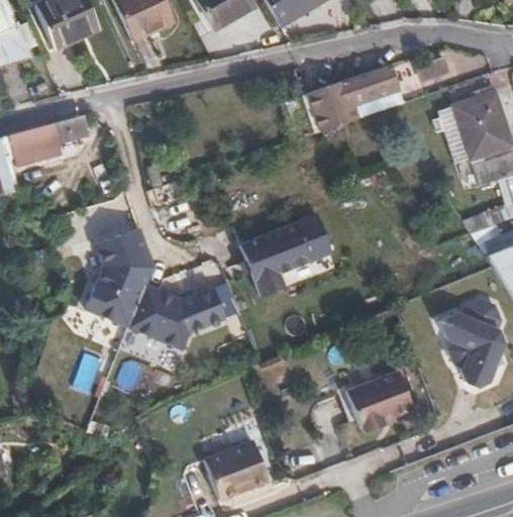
[(0,0),(0,60),(36,44),(17,0),(0,0)]
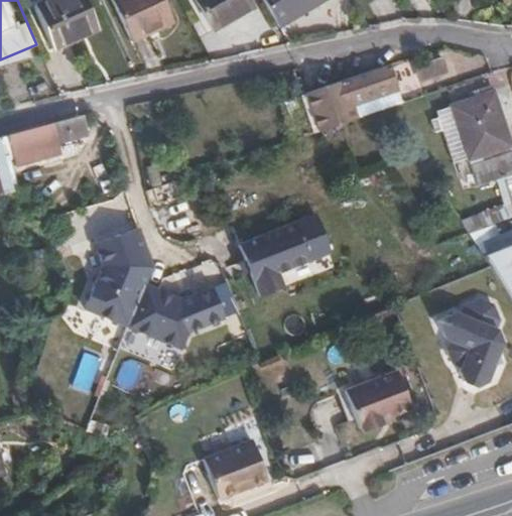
[(96,0),(48,0),(44,2),(62,44),(108,26),(96,0)]
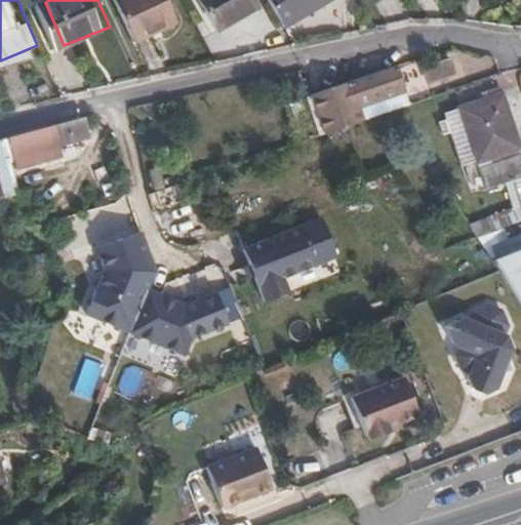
[(179,0),(130,0),(128,1),(149,47),(193,29),(179,0)]
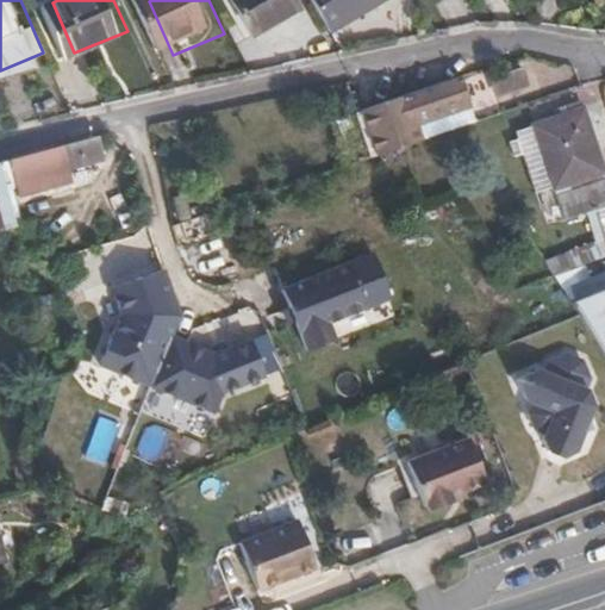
[(241,0),(261,33),(306,6),(301,0),(241,0)]
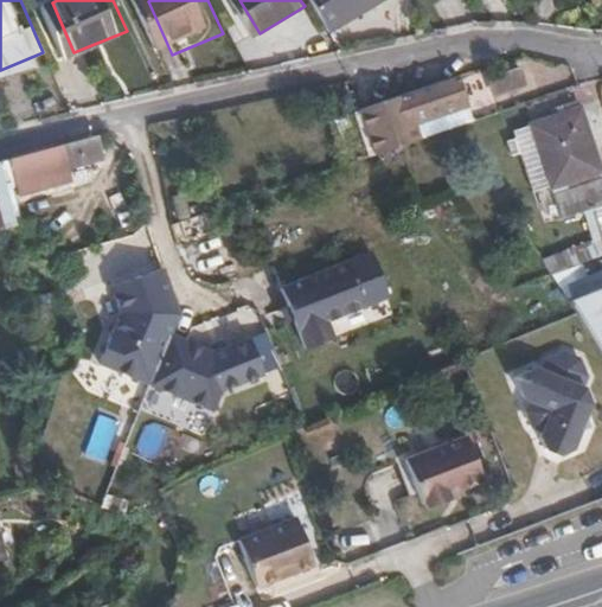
[(384,0),(320,0),(337,27),(384,0)]
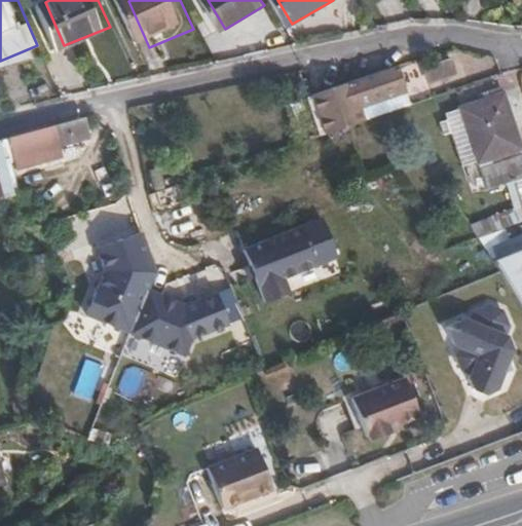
[(352,109),(400,94),(413,89),(404,65),(312,97),(317,109),(312,110),(314,118),(320,116),(326,134),(358,122),(352,109)]
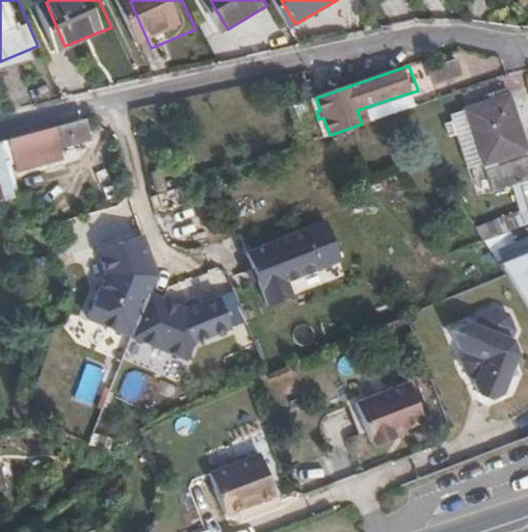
[(408,108),(404,95),(357,110),(362,124),(408,108)]
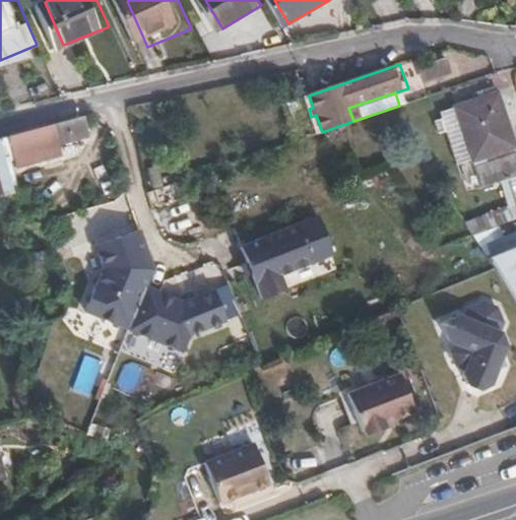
[(515,149),(514,149),(495,92),(453,106),(471,158),(481,186),(501,180),(509,205),(514,218),(515,218),(515,149)]
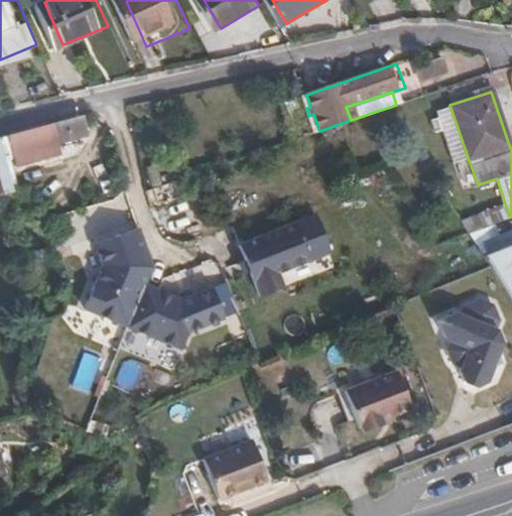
[(468,157),(450,105),(435,109),(438,118),(430,120),(434,132),(441,130),(453,161),(468,157)]
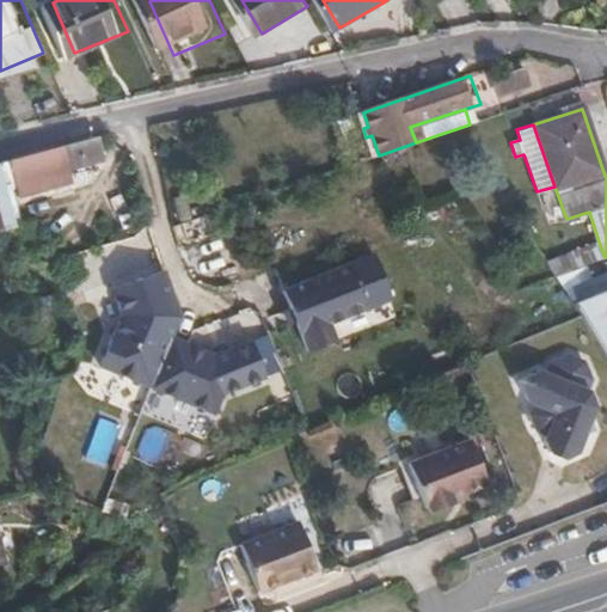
[(71,184),(66,170),(103,160),(97,136),(7,161),(18,200),(71,184)]
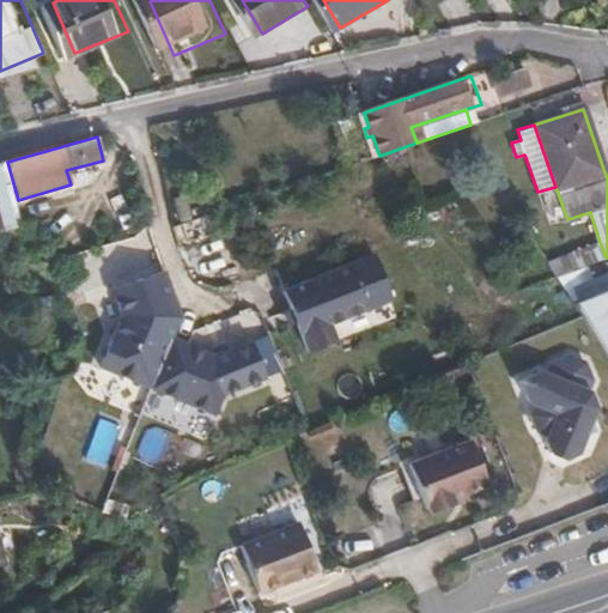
[(0,232),(12,229),(1,189),(0,189),(0,232)]
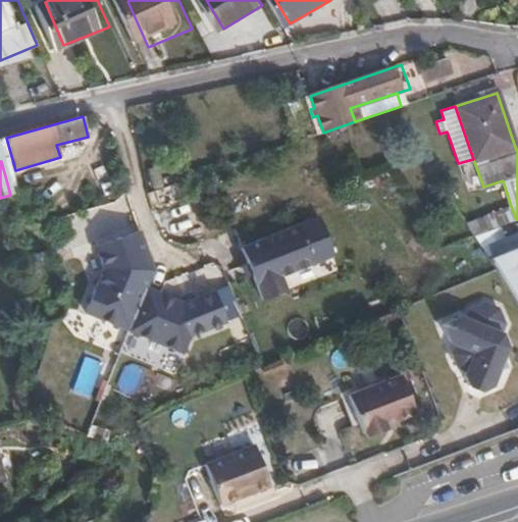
[(29,193),(10,197),(16,219),(21,218),(20,213),(35,210),(29,193)]
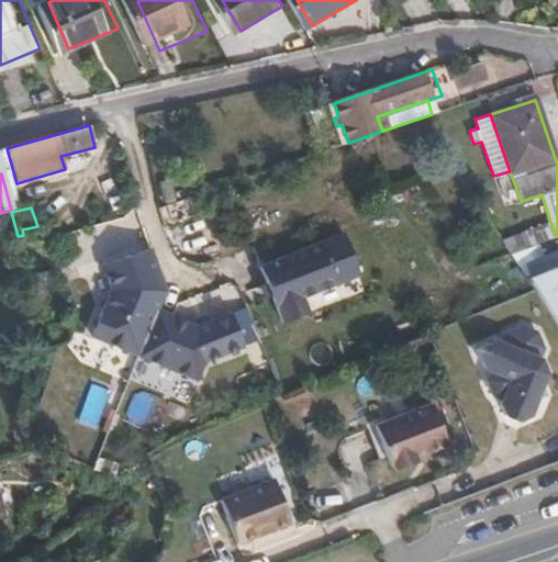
[(556,236),(550,222),(502,239),(512,253),(556,236)]
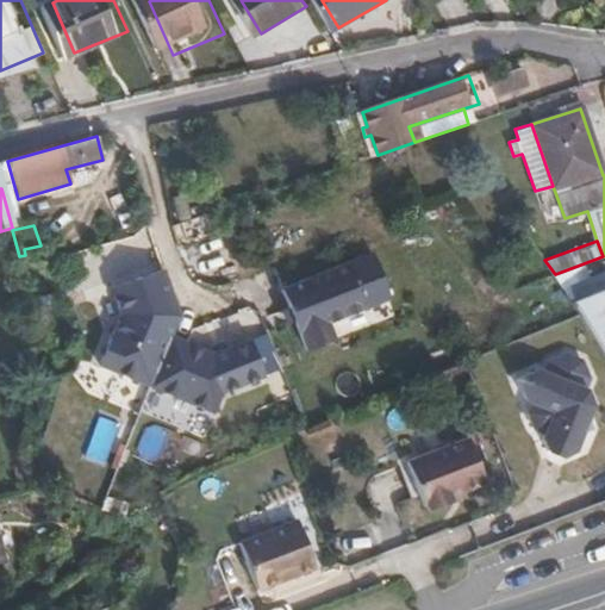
[(373,253),(285,291),(311,352),(338,341),(331,324),(392,298),(373,253)]
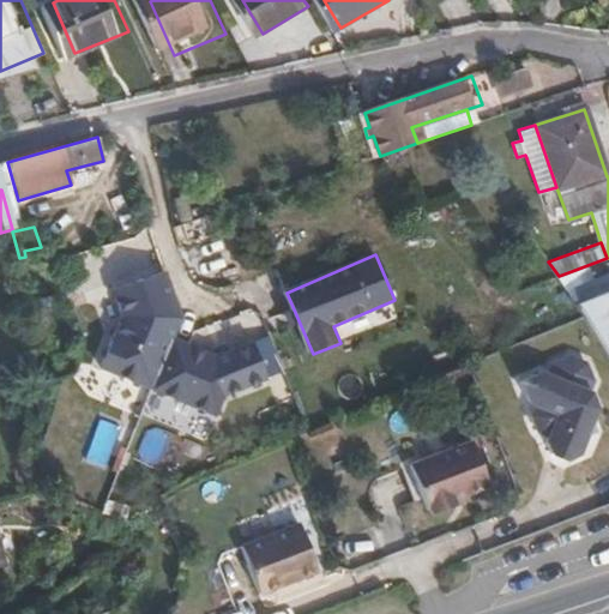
[(176,341),(182,321),(166,276),(137,287),(139,294),(116,302),(124,320),(104,367),(176,341)]
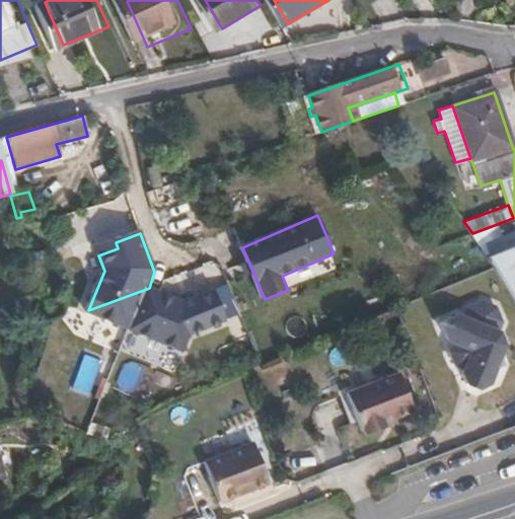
[(492,254),(514,245),(514,233),(488,244),(492,254)]
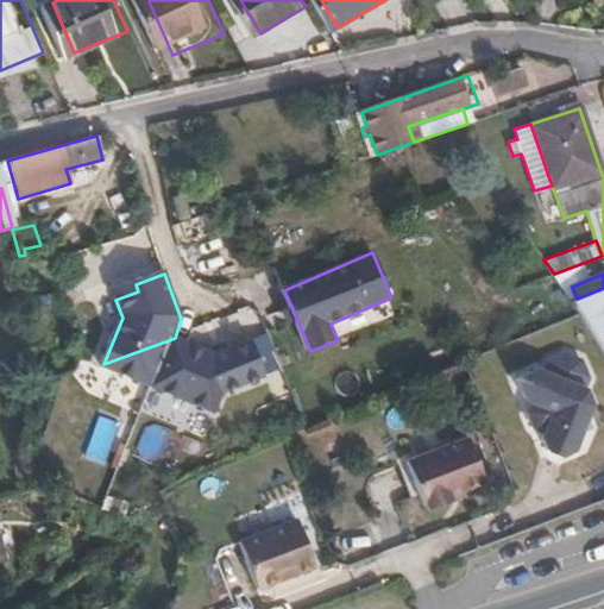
[(138,292),(136,284),(113,293),(115,300),(138,292)]
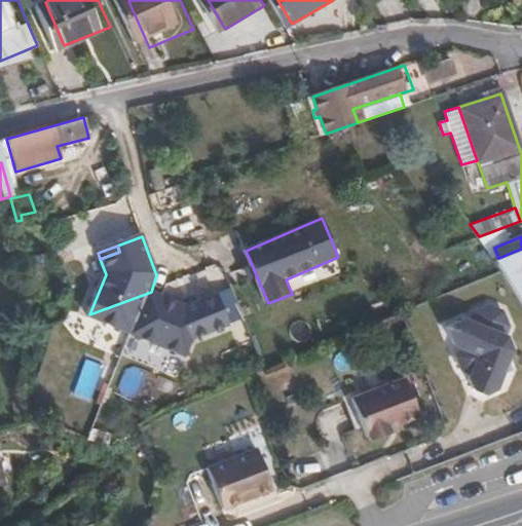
[(521,249),(498,258),(494,260),(521,303),(521,249)]
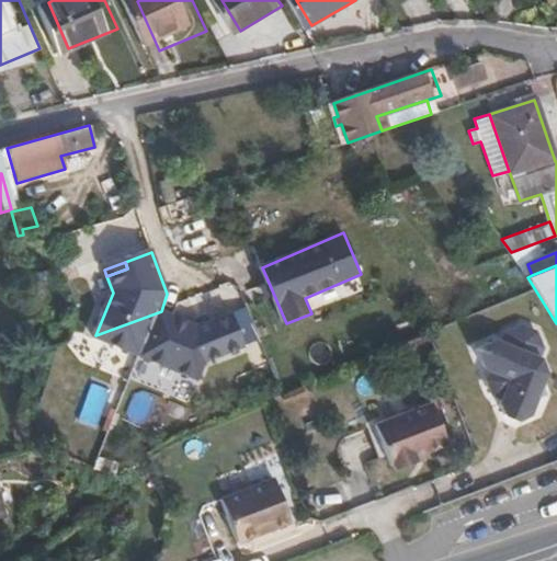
[(141,361),(161,311),(95,335),(93,341),(141,361)]
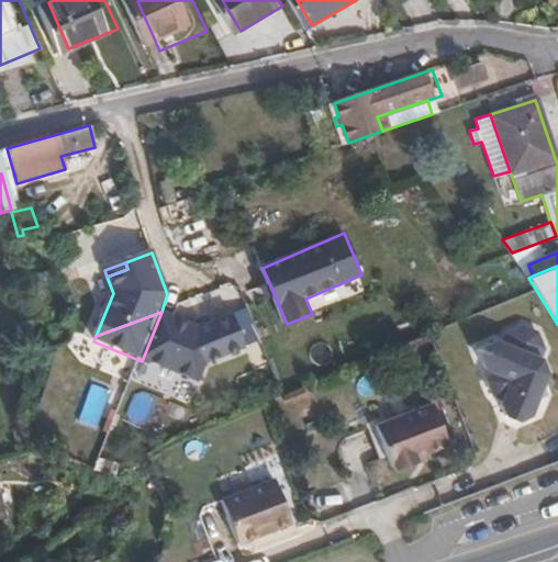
[(208,367),(248,351),(236,317),(202,330),(162,312),(142,361),(200,385),(208,367)]
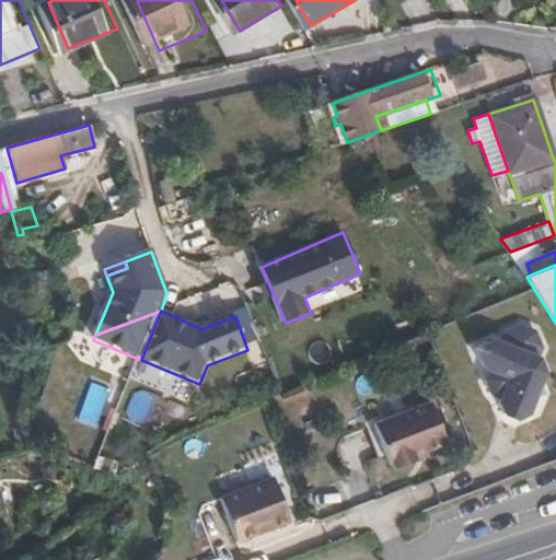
[(549,369),(545,362),(500,342),(479,350),(487,371),(512,382),(510,385),(549,369)]
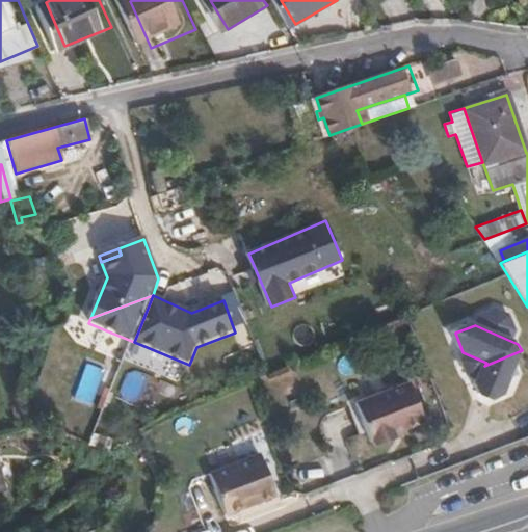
[(523,379),(520,369),(525,356),(522,350),(484,366),(476,387),(479,397),(496,403),(504,400),(512,382),(523,379)]
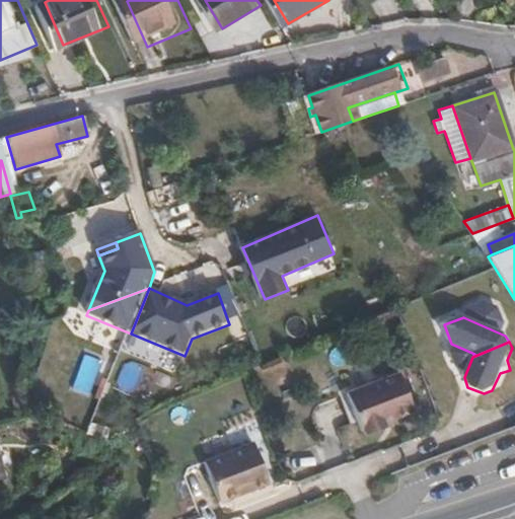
[(355,408),(406,386),(401,374),(349,392),(355,408)]
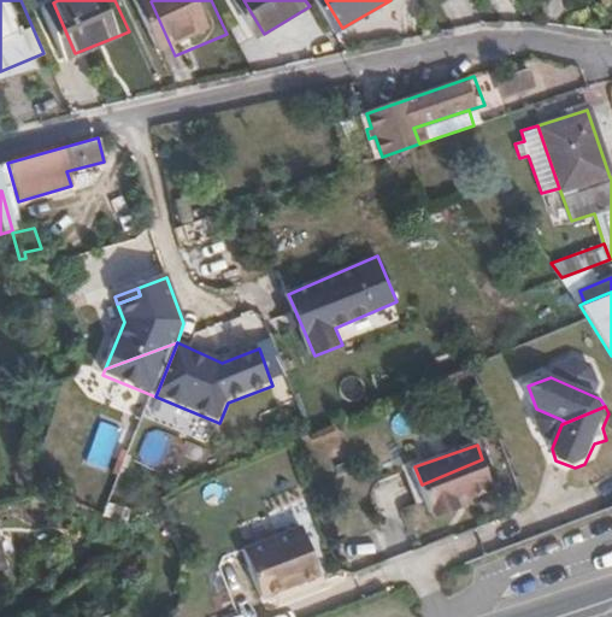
[(472,495),(494,488),(482,459),(422,485),(431,512),(435,511),(437,517),(462,507),(459,501),(472,495)]
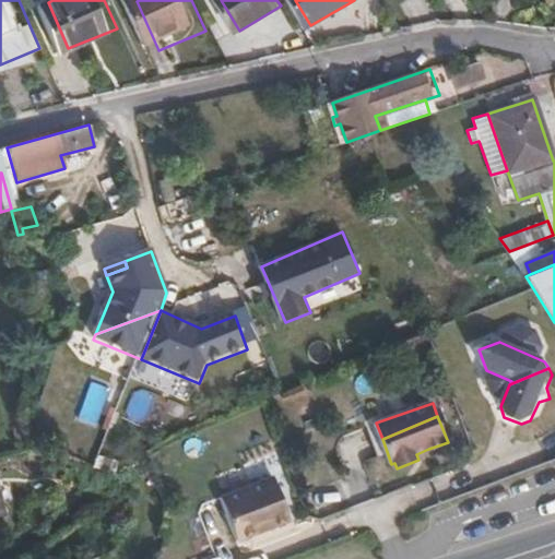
[(418,460),(430,455),(428,449),(416,454),(418,460)]
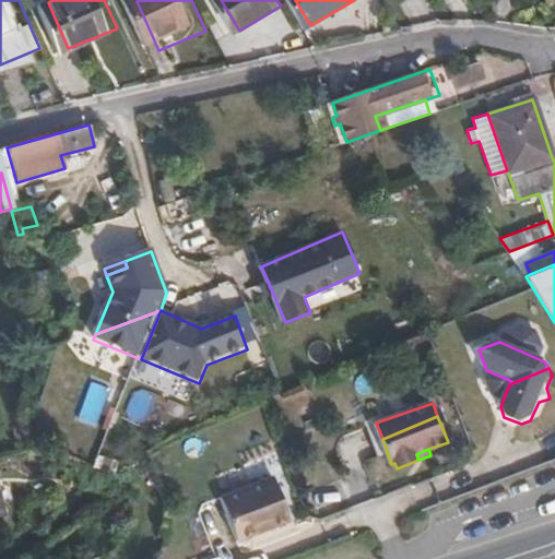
[(275,478),(221,498),(237,540),(292,520),(275,478)]
